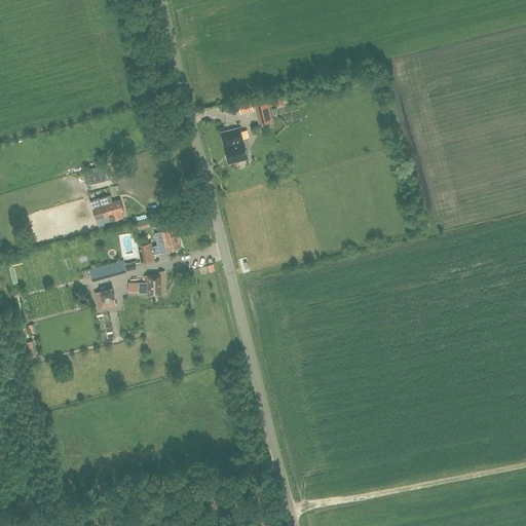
[(286,106),(282,92),(253,100),(259,122),(272,119),(268,103),(275,101),(277,108),(286,106)]
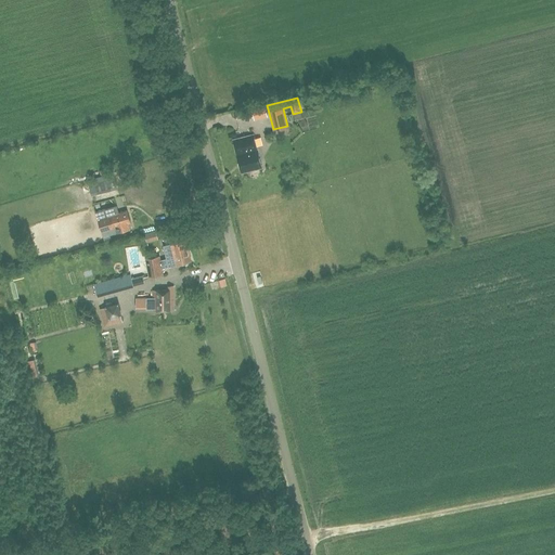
[(242,172),(262,168),(253,133),(232,139),(242,172)]
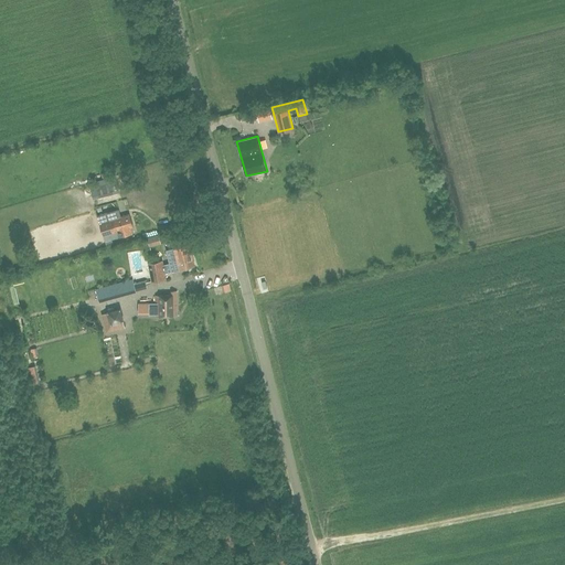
[(94,195),(98,194),(99,199),(120,193),(119,188),(117,181),(96,187),(92,189),(94,195)]
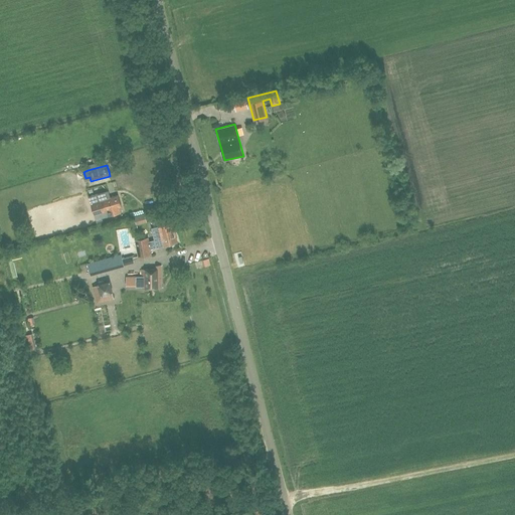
[(118,195),(110,197),(108,191),(99,194),(101,200),(91,203),(94,215),(96,220),(108,216),(121,212),(120,207),(122,206),(118,195)]
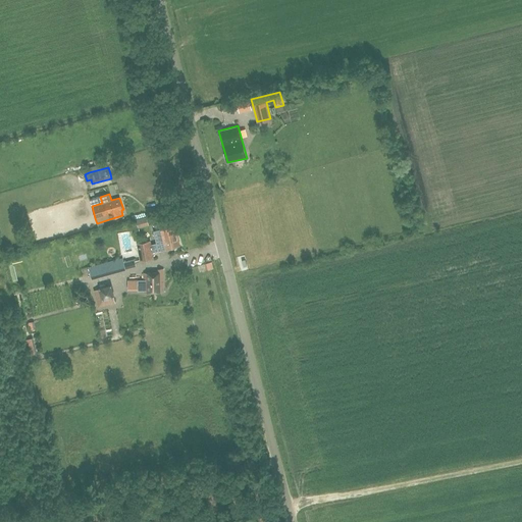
[(137,219),(139,227),(149,225),(146,216),(137,219)]
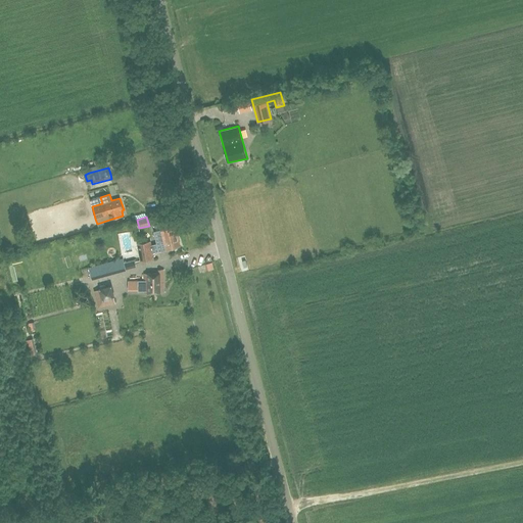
[(175,226),(154,231),(159,251),(172,248),(172,247),(180,245),(175,226)]
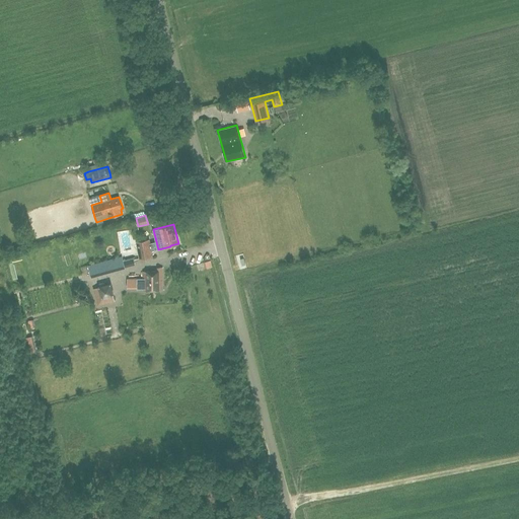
[(80,231),(73,235),(76,241),(84,236),(80,231)]
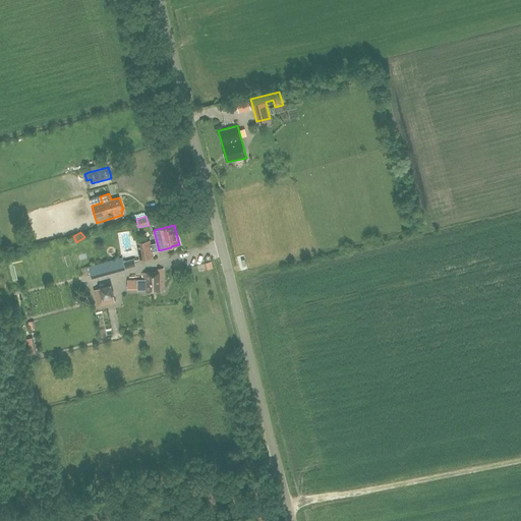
[(134,254),(133,234),(125,234),(126,254),(134,254)]
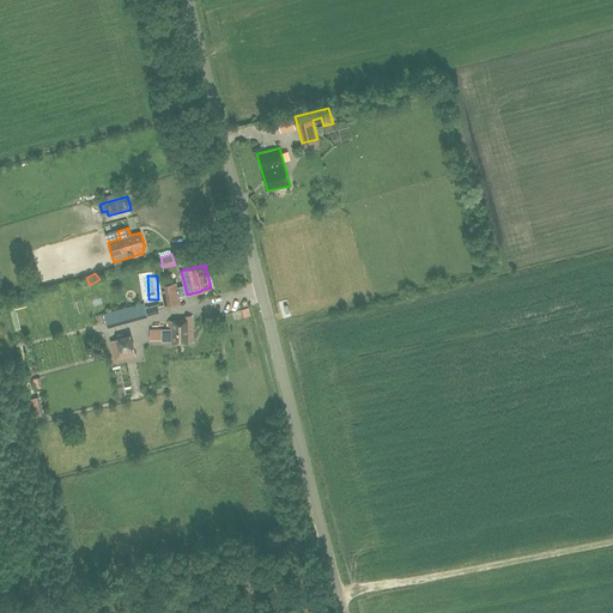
[(99,281),(89,285),(99,320),(110,316),(99,281)]
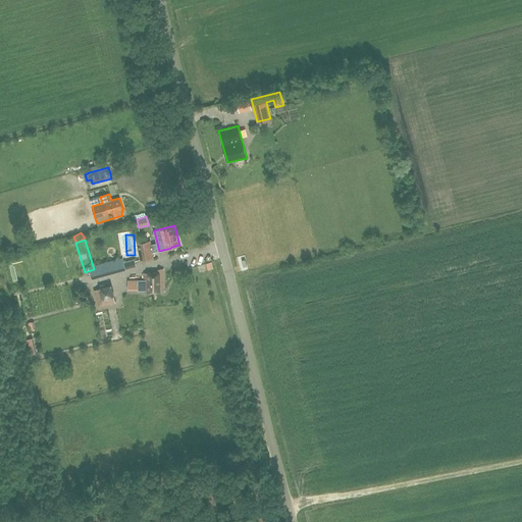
[(56,250),(64,249),(62,241),(55,242),(56,250)]
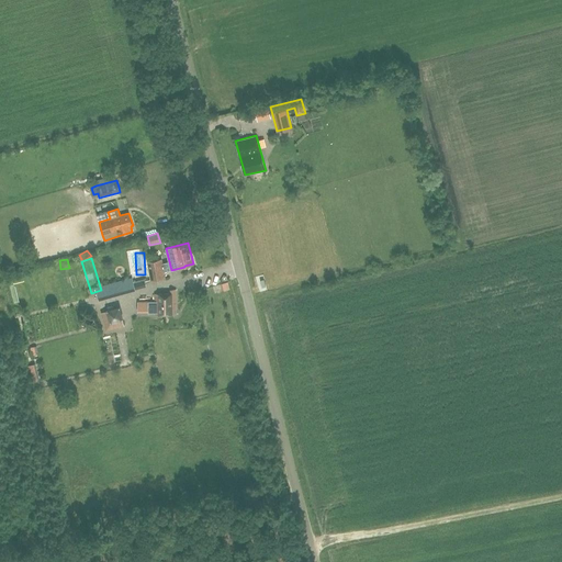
[(166,278),(161,259),(147,262),(150,281),(166,278)]
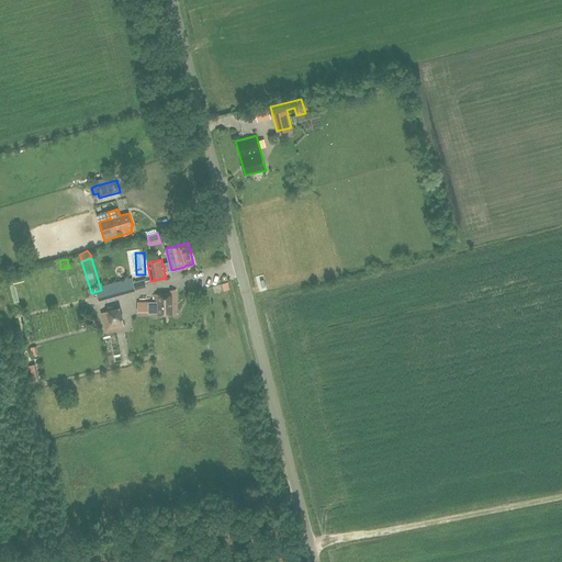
[(115,282),(117,294),(135,289),(142,288),(139,280),(134,282),(132,278),(115,282)]
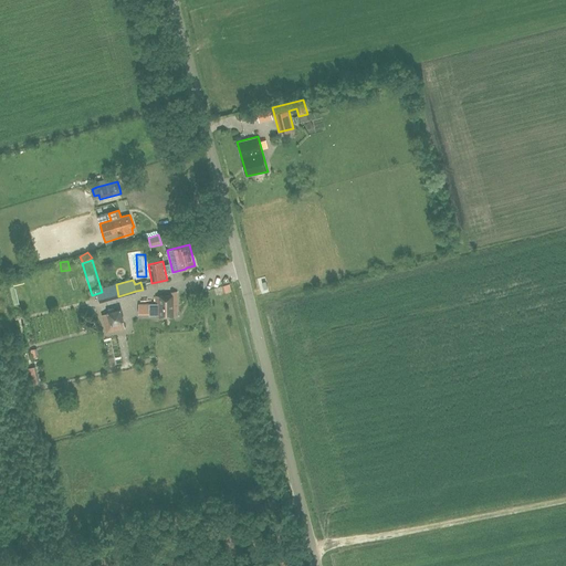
[(157,316),(177,316),(177,296),(156,296),(156,303),(149,304),(149,315),(157,315),(157,316)]
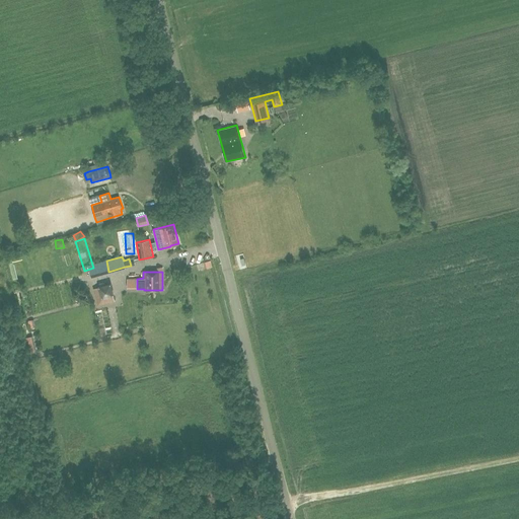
[(101,299),(98,288),(93,289),(98,306),(115,301),(114,296),(101,299)]
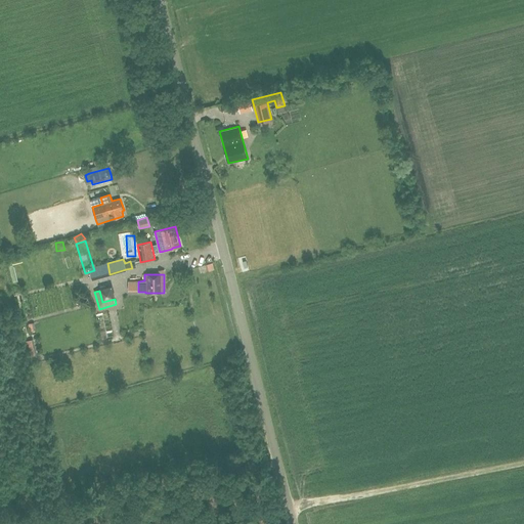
[(137,343),(147,339),(144,333),(134,336),(137,343)]
